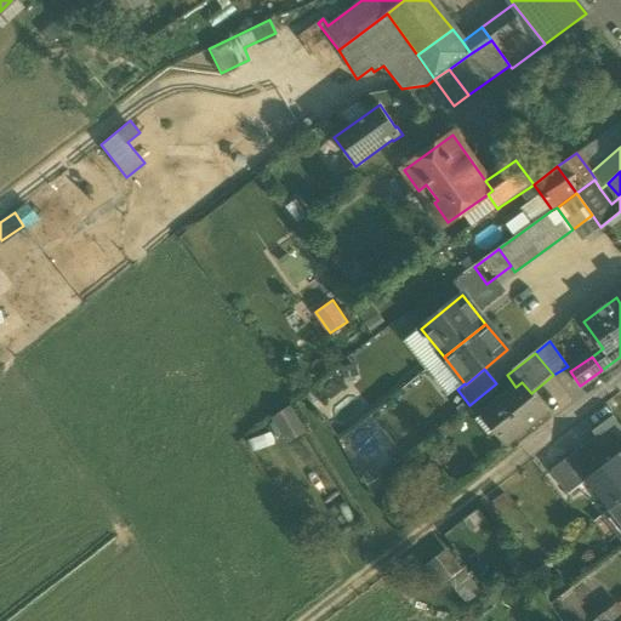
[(516,387),(488,410),(501,427),(496,431),(506,444),(546,412),(531,393),(522,382),(516,387)]
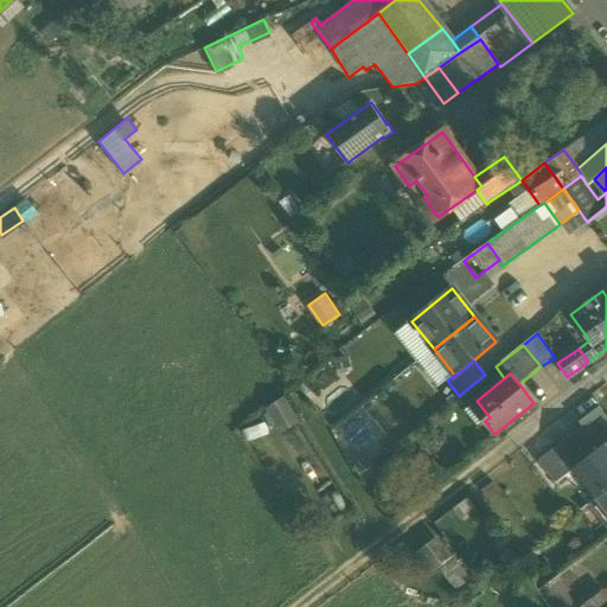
[(281,432),(300,420),(286,395),(267,407),(281,432)]
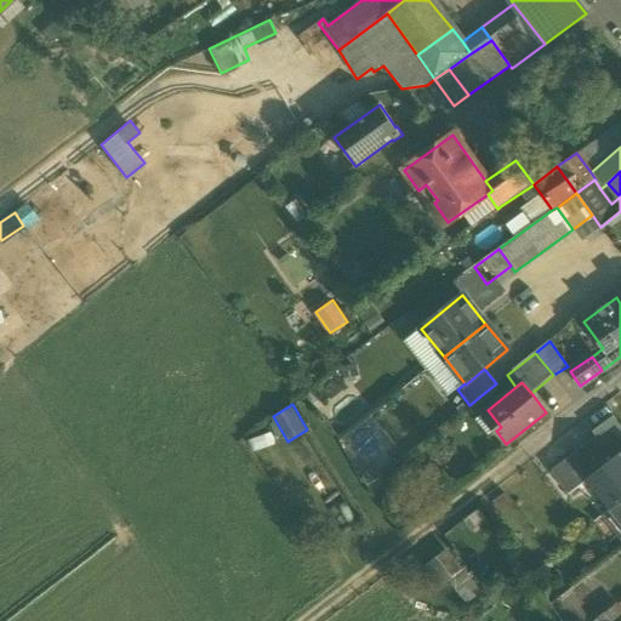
[(614,459),(620,453),(620,427),(613,417),(593,432),(598,438),(614,459)]
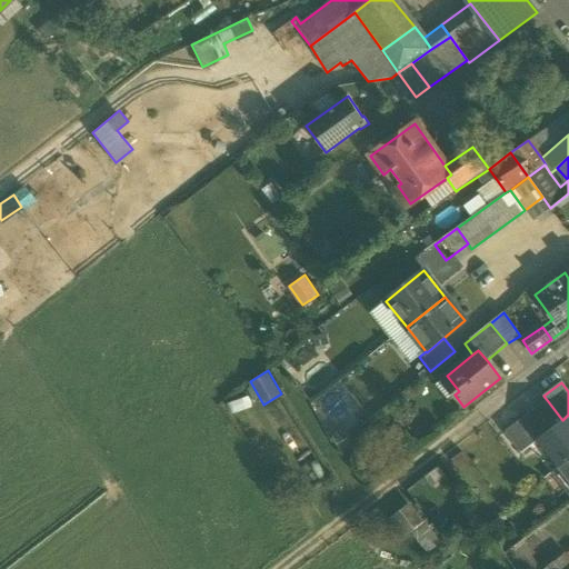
[(562,420),(548,401),(537,409),(551,429),(562,420)]
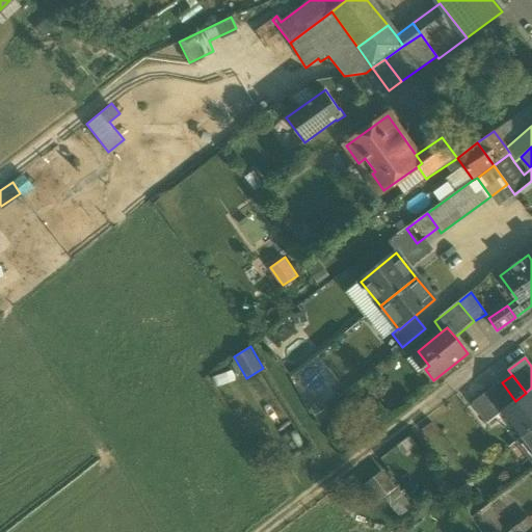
[(515,401),(502,382),(493,390),(506,407),(515,401)]
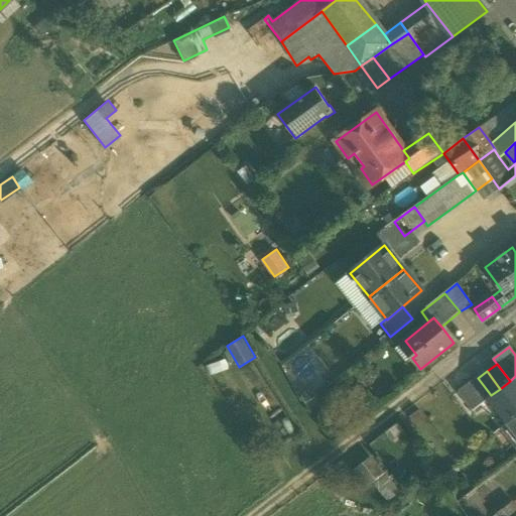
[(500,389),(491,395),(488,398),(489,400),(507,424),(515,416),(515,376),(510,381),(500,389)]
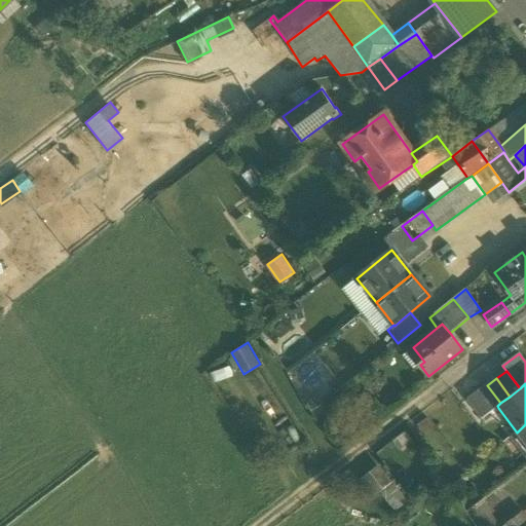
[(487,385),(478,392),(492,412),(498,408),(497,406),(500,403),(487,385)]
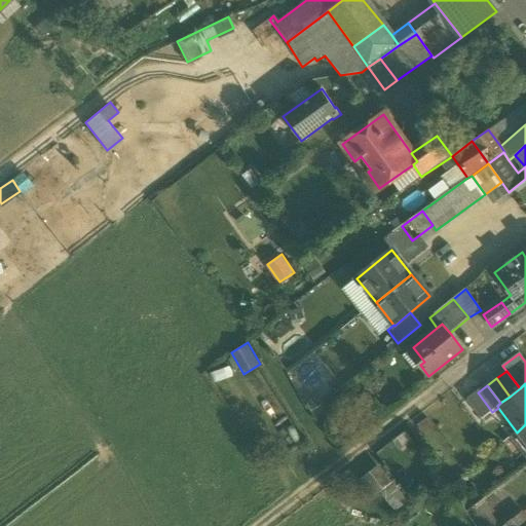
[(478,392),(466,401),(482,420),(492,412),(478,392)]
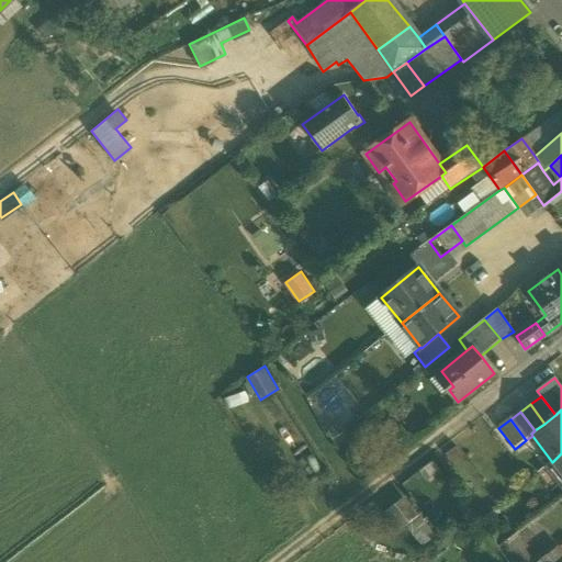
[(561,453),(552,462),(561,474),(561,453)]
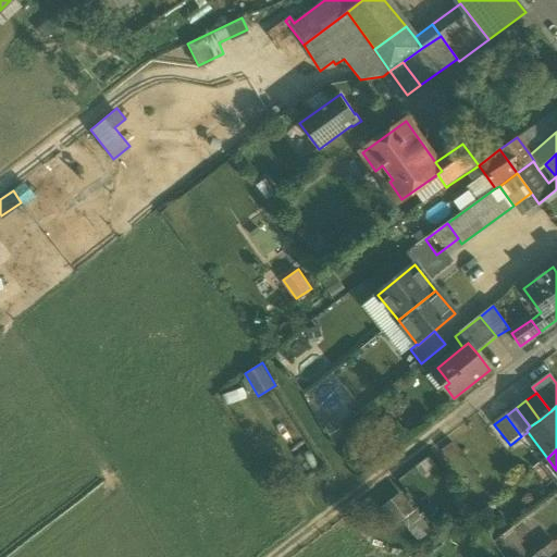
[(392,502),(415,530),(425,521),(403,492),(392,502)]
